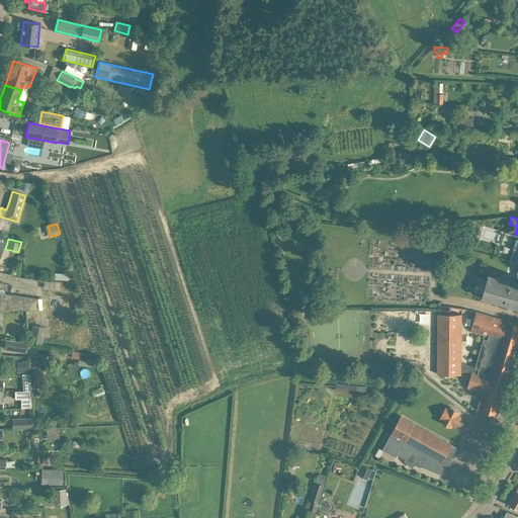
[(470,273),(467,286),(484,291),(482,298),(492,301),(493,299),(517,307),(517,309),(517,310),(517,269),(517,273),(517,276),(515,281),(499,277),(500,275),(489,271),(487,278),(470,273)]
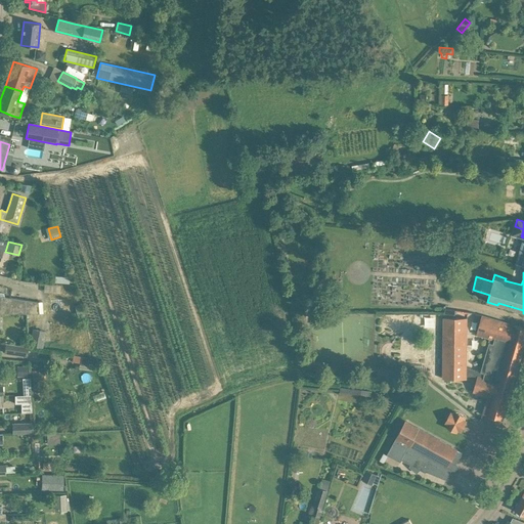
[(39,302),(25,300),(0,296),(0,314),(39,314),(39,302)]
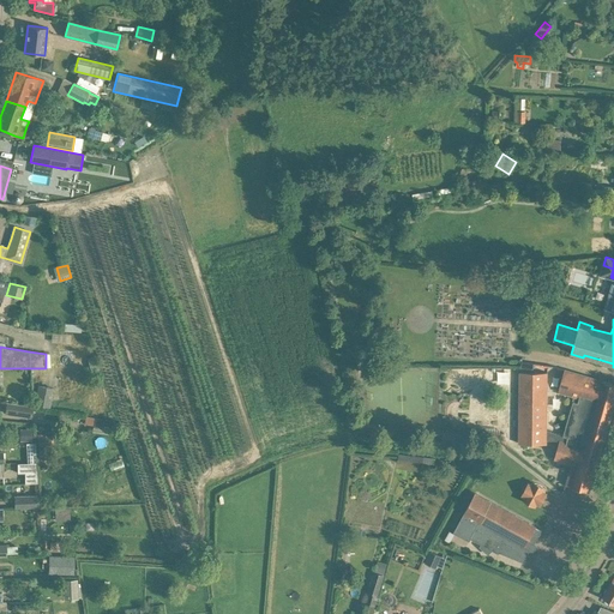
[(96,355),(88,357),(91,372),(100,371),(96,355)]
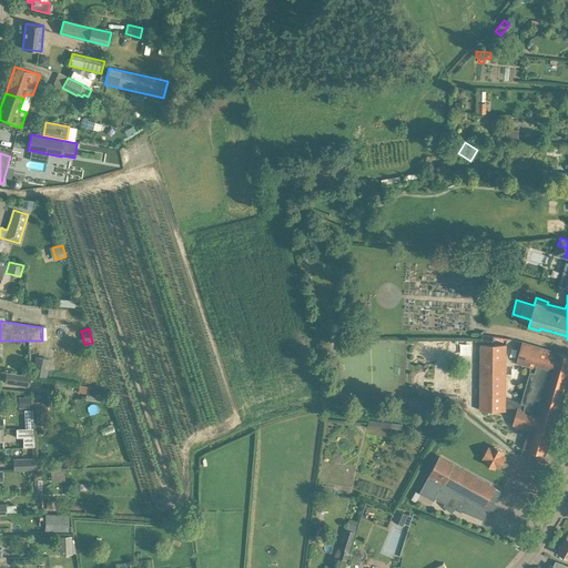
[(567,375),(567,354),(563,354),(557,352),(523,342),(516,363),(531,367),(521,403),(506,398),(506,344),(480,344),(480,411),(506,411),(506,407),(517,408),(513,425),(529,429),(527,437),(524,448),(545,455),(567,375)]
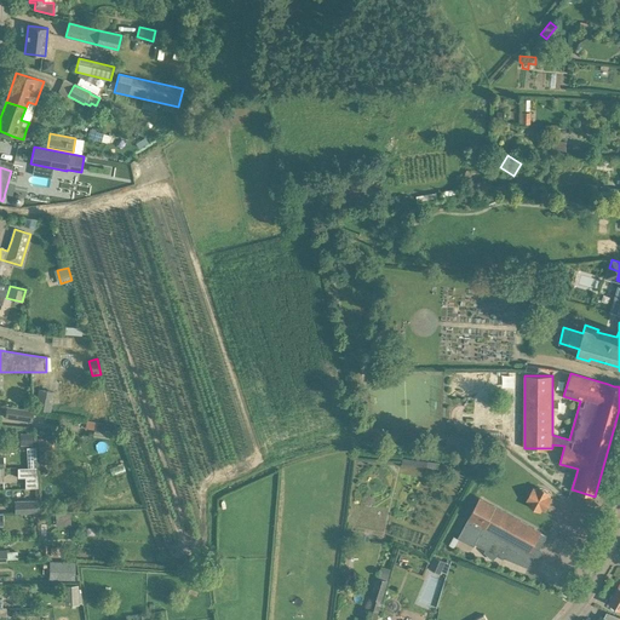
[(38,389),(35,409),(51,412),(55,391),(38,389)]
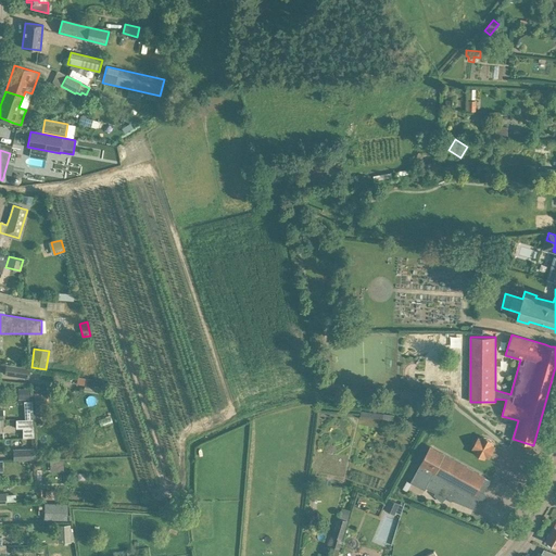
[(28,379),(29,368),(5,365),(3,376),(28,379)]
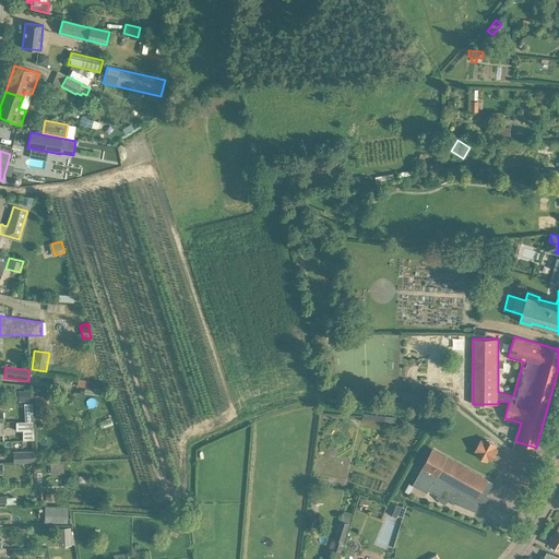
[(78,379),(76,387),(84,388),(103,391),(104,383),(86,380),(78,379)]
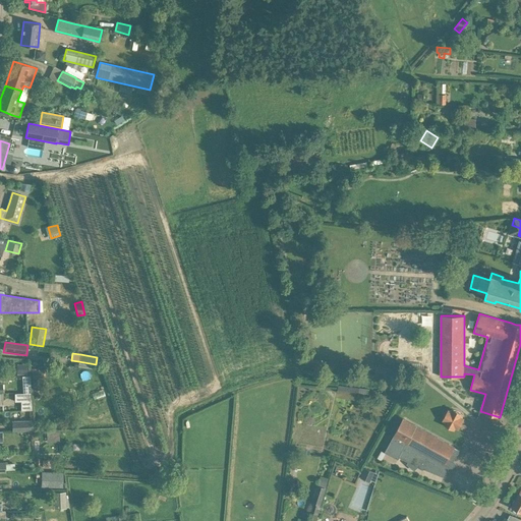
[(26,365),(16,364),(16,374),(26,374),(26,365)]
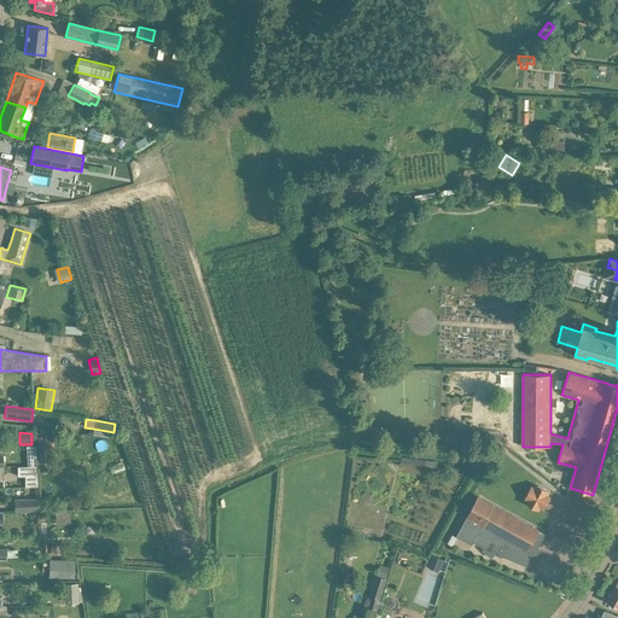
[(53,438),(38,439),(38,452),(53,450),(53,438)]
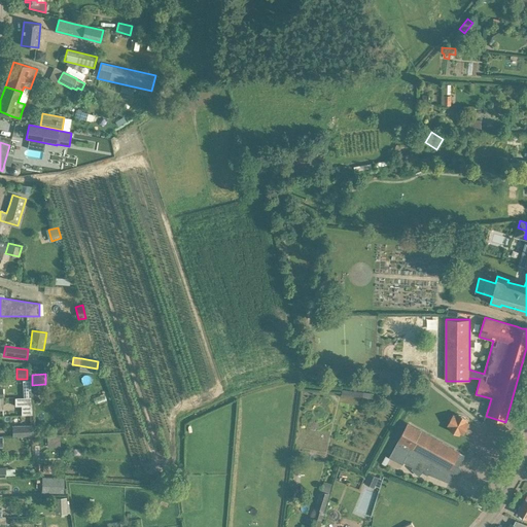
[(31,397),(15,397),(15,406),(22,406),(22,415),(32,415),(31,397)]
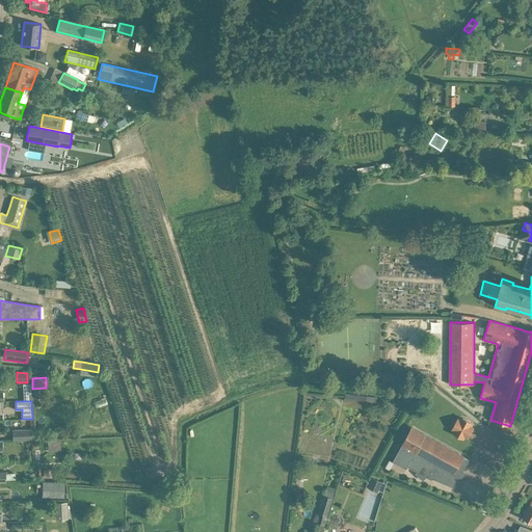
[(473,427),(470,425),(472,422),(461,417),(460,420),(457,419),(453,426),(456,428),(454,431),(464,436),(466,433),(469,434),(473,427)]
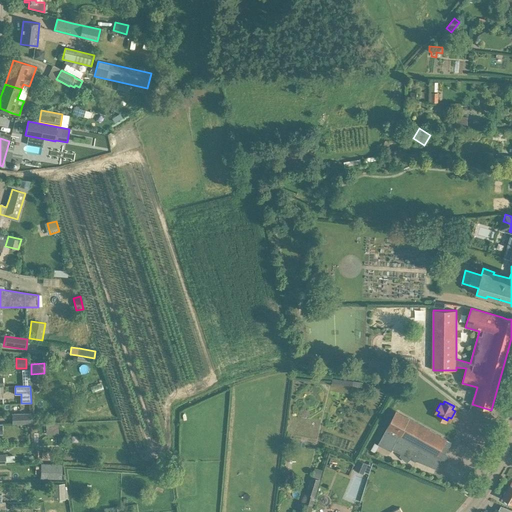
[(381,438),(378,444),(391,452),(393,449),(401,454),(400,456),(406,462),(410,459),(411,459),(416,462),(416,461),(436,469),(442,458),(441,458),(438,455),(439,452),(445,454),(452,443),(446,440),(442,437),(408,418),(396,412),(381,438)]
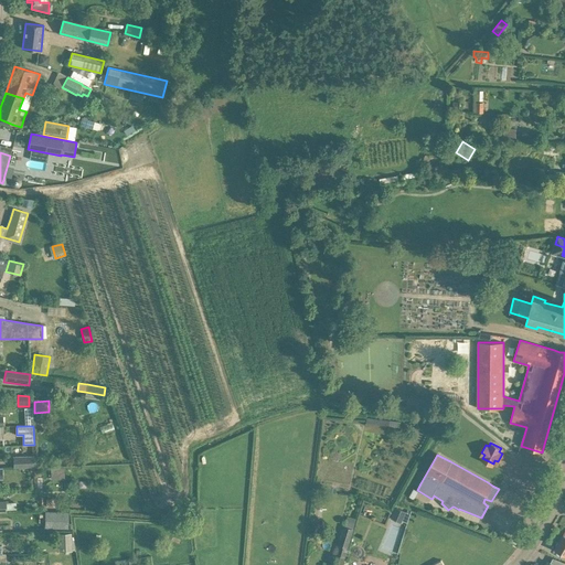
[(35,456),(13,456),(13,467),(36,467),(35,456)]
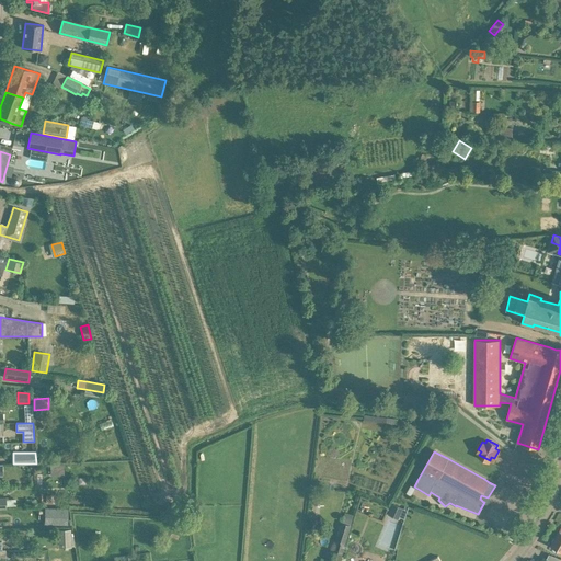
[(64,464),(50,464),(50,473),(64,473),(64,464)]
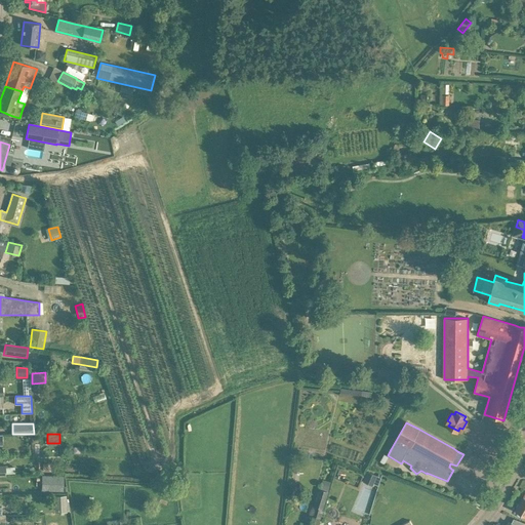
[(367,473),(364,482),(376,486),(379,477),(367,473)]
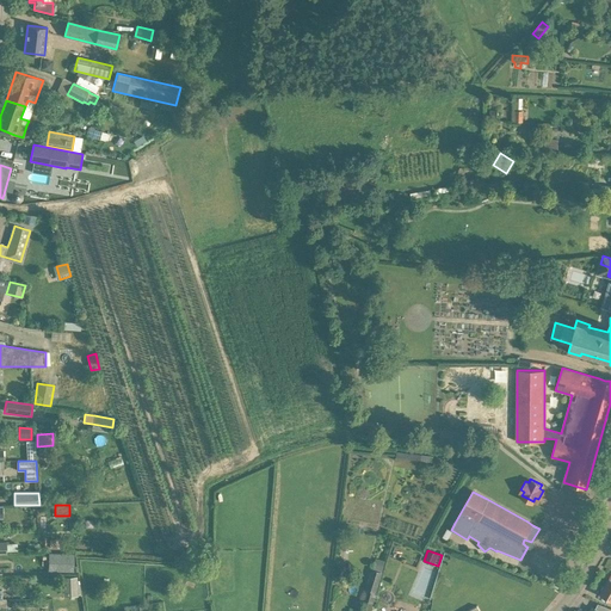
[(49,553),(48,571),(74,572),(74,554),(49,553)]
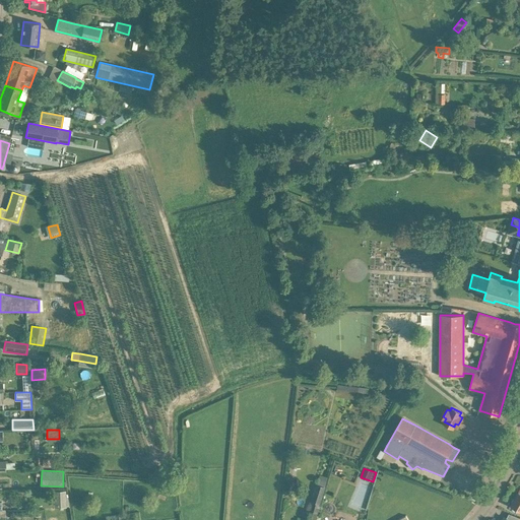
[(312,502),(309,511),(317,513),(320,505),(326,486),(317,483),(311,502),(312,502)]
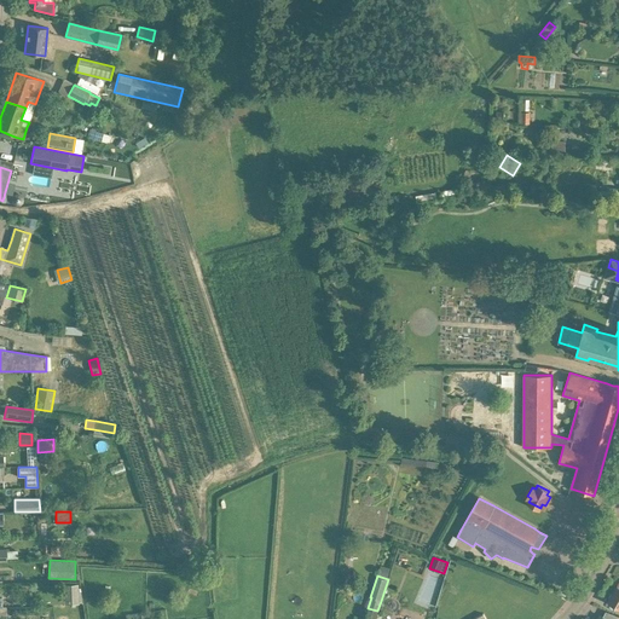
[(618,583),(618,585),(613,594),(612,594),(608,599),(609,599),(608,601),(618,607),(618,583)]
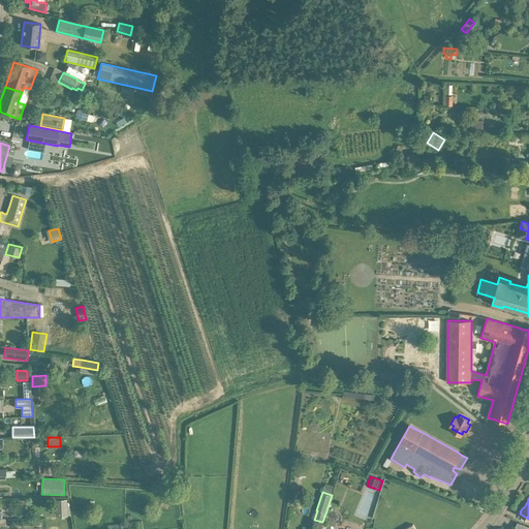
[(67,499),(55,499),(56,516),(68,516),(67,499)]
